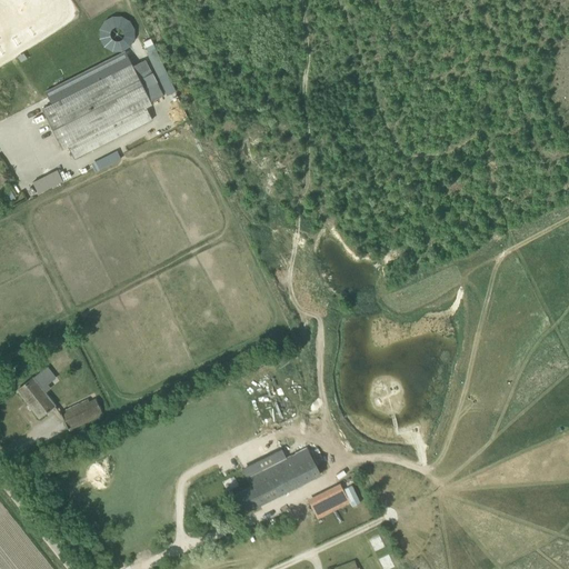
[(151,38),(142,41),(165,95),(173,91),(151,38)]
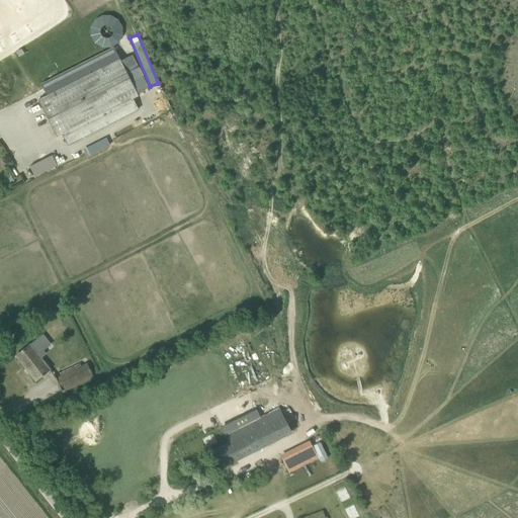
[(138,93),(120,61),(119,59),(37,99),(57,137),(62,134),(68,145),(139,109),(133,98),(139,95),(138,93)]
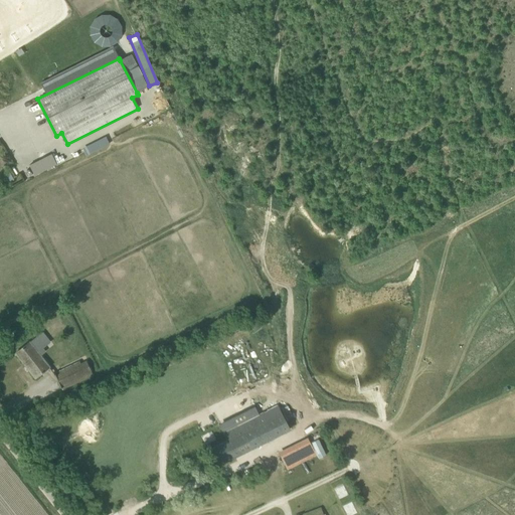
[(86,156),(110,145),(106,136),(81,148),(86,156)]
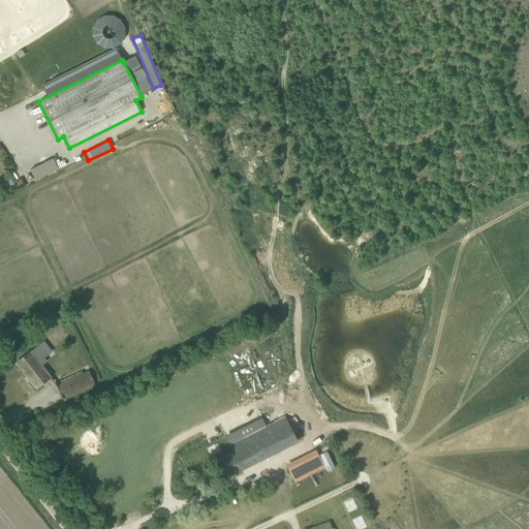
[(53,158),(29,168),(35,181),(58,169),(53,158)]
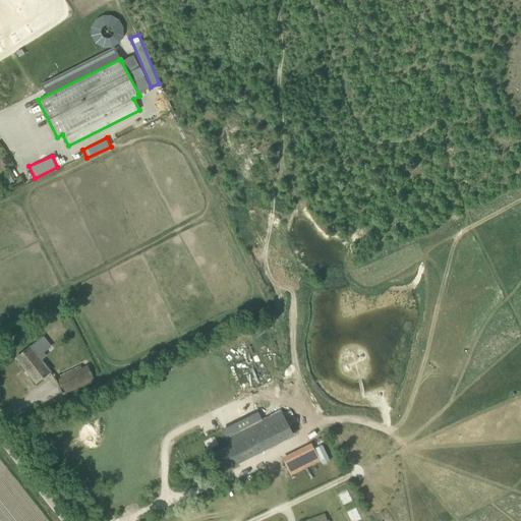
[(9,174),(2,178),(6,184),(13,180),(9,174)]
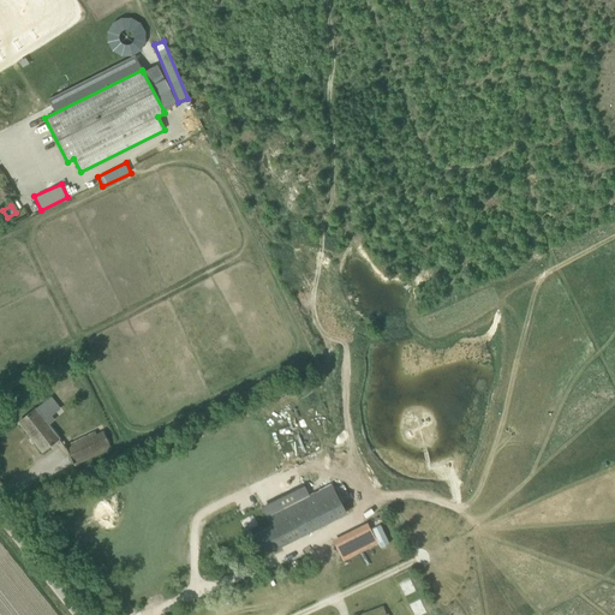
[(42,452),(58,439),(60,437),(36,407),(19,422),(42,452)]
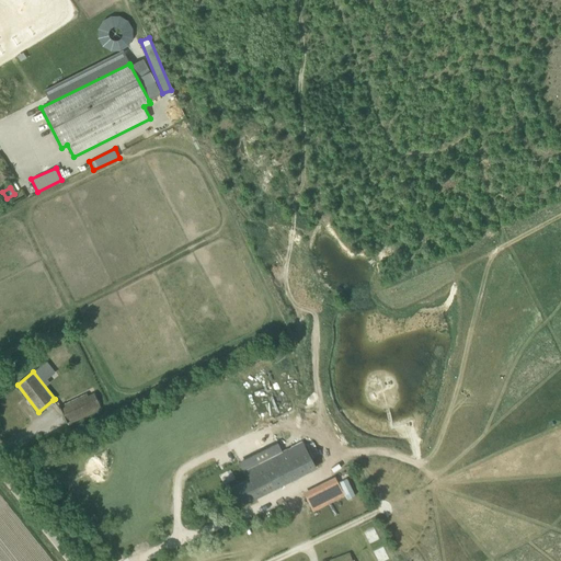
[(94,411),(87,396),(58,408),(59,411),(60,410),(67,423),(94,411)]
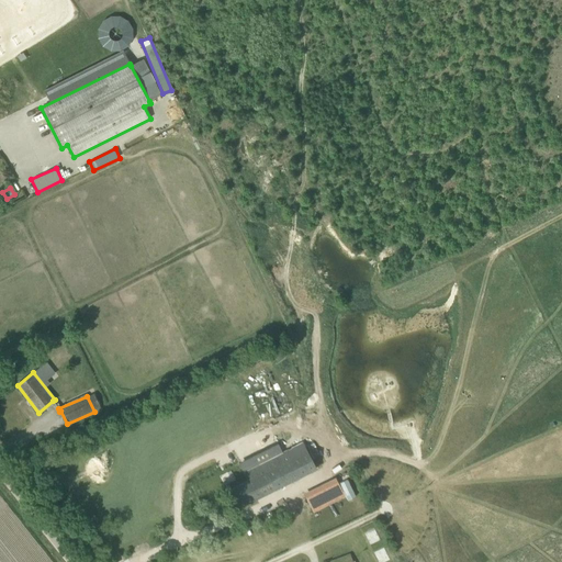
[(239,507),(315,469),(302,444),(243,473),(247,481),(231,489),(239,507)]
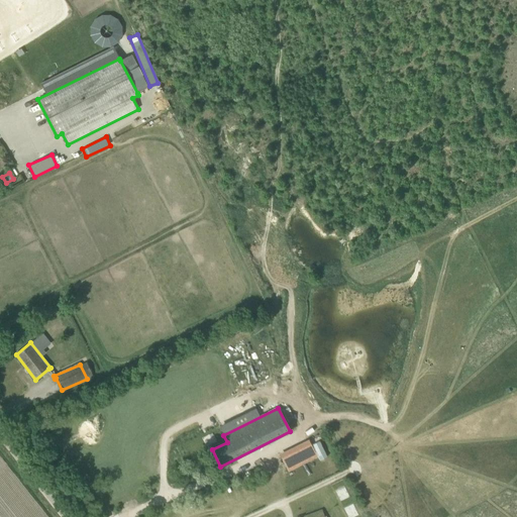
[(315,454),(315,453),(309,441),(309,440),(281,453),(287,468),(315,454)]
